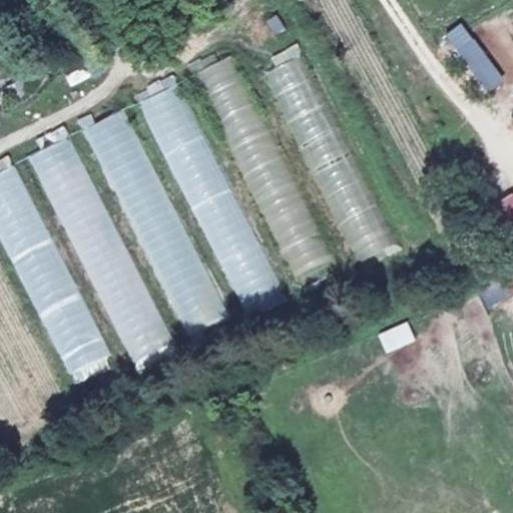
[(476,37),(458,47),(484,92),(502,82),(476,37)]
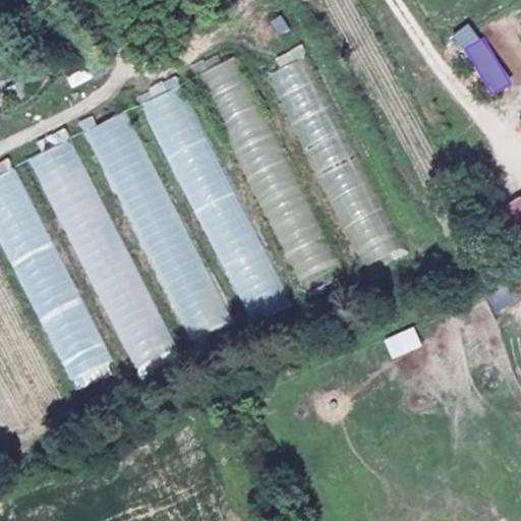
[(308,43),(268,60),(362,279),(403,261),(308,43)]
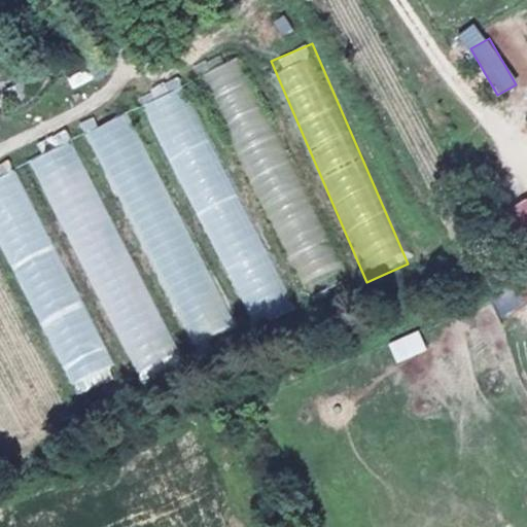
[(241,56),(201,74),(301,285),(342,266),(241,56)]
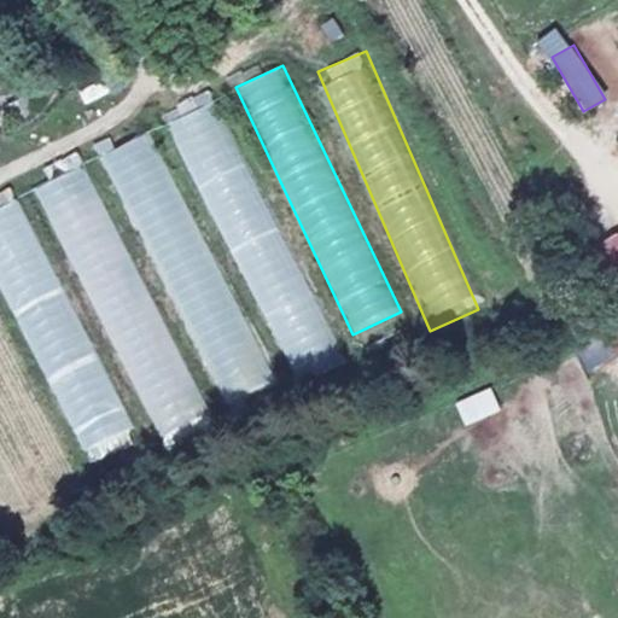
[(343,357),(215,89),(164,112),(293,382),(343,357)]
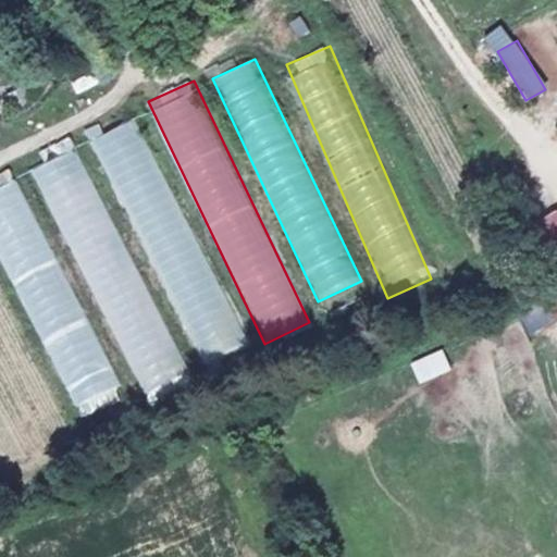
[(98,134),(195,368),(242,348),(145,114),(98,134)]
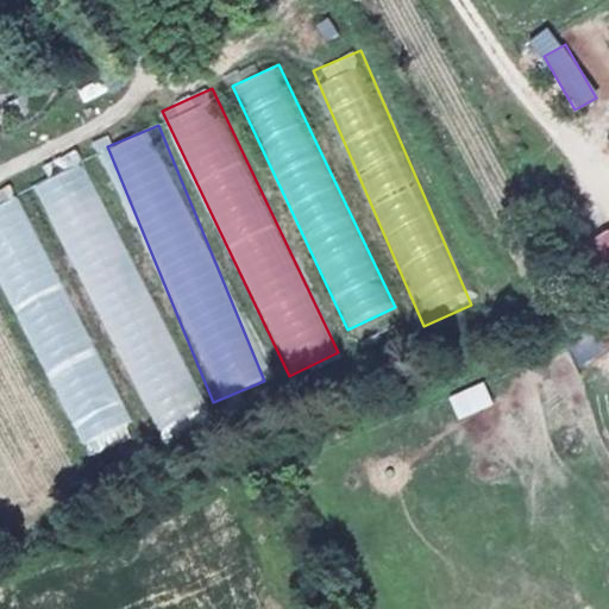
[(35,169),(150,434),(201,413),(85,148),(35,169)]
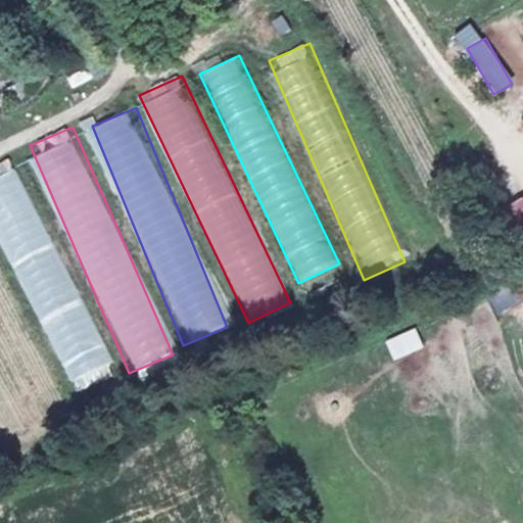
[(521,251),(522,249),(522,197),(500,210),(521,251)]
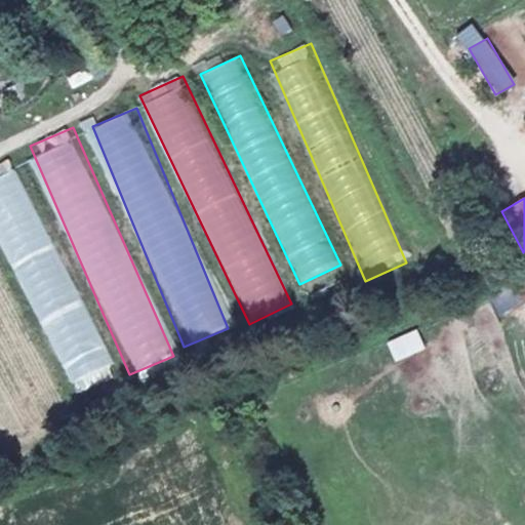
[(524,268),(508,282),(522,301),(524,298),(524,268)]
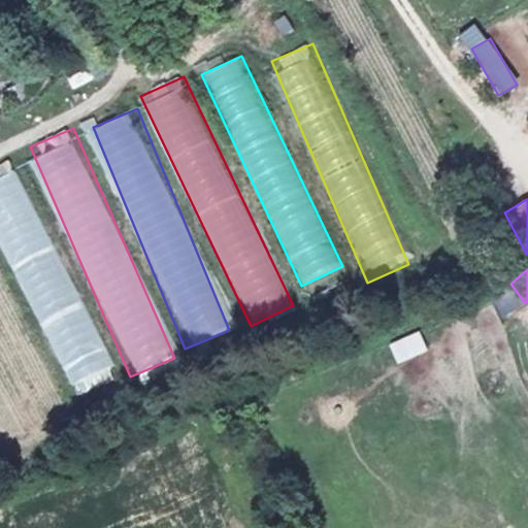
[(397,363),(428,350),(419,330),(388,343),(397,363)]
